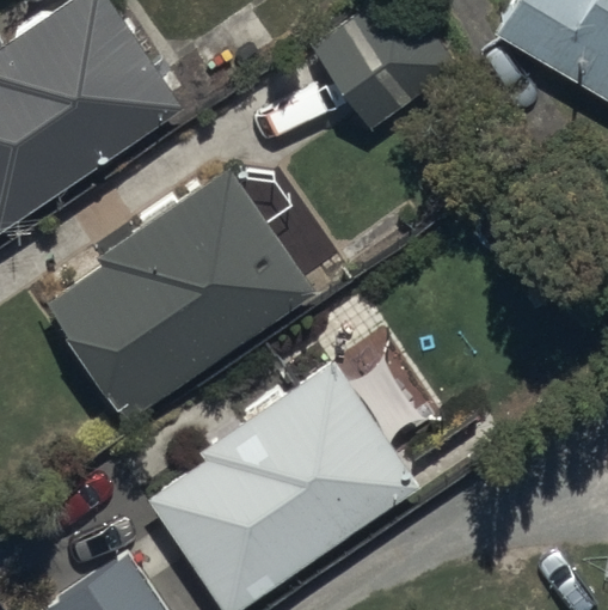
[(0,231),(51,197),(182,111),(106,0),(72,0),(0,48),(0,231)]
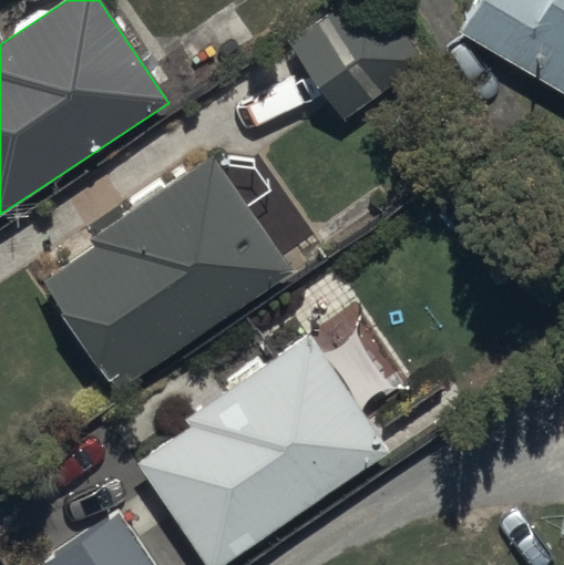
[(347,0),(286,41),(340,122),(424,67),(380,0),(347,0)]
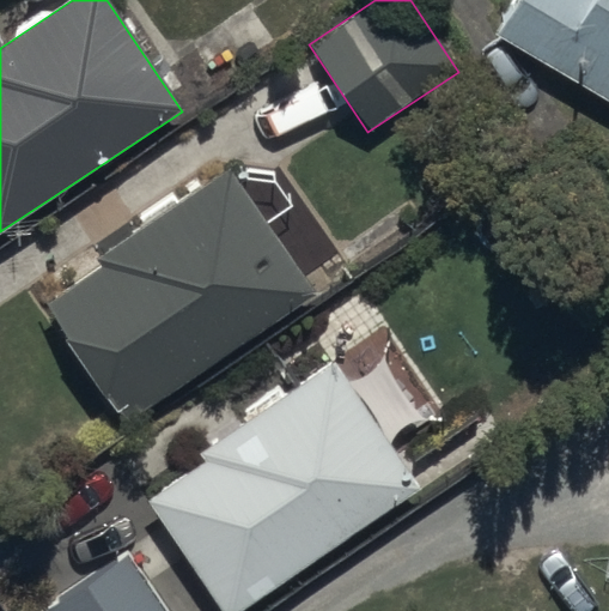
[(608,0),(515,0),(494,36),(608,102),(608,0)]
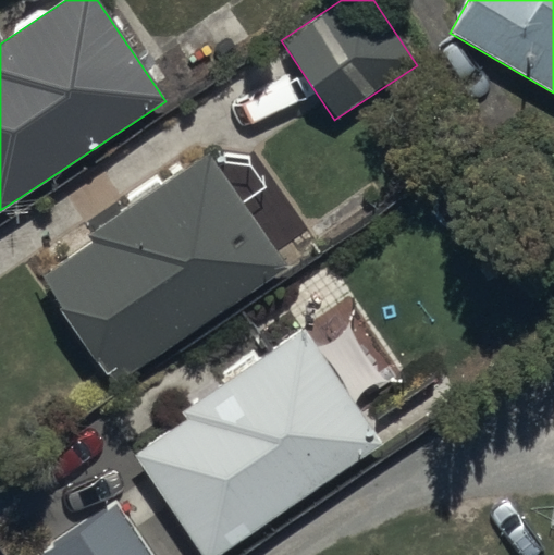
[(113,384),(288,268),(212,152),(36,268),(113,384)]
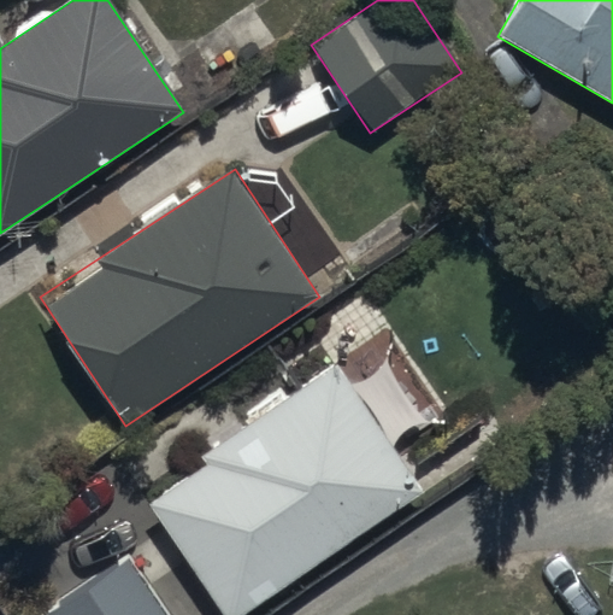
[(143,497),(222,614),(242,614),(422,497),(336,369),(143,497)]
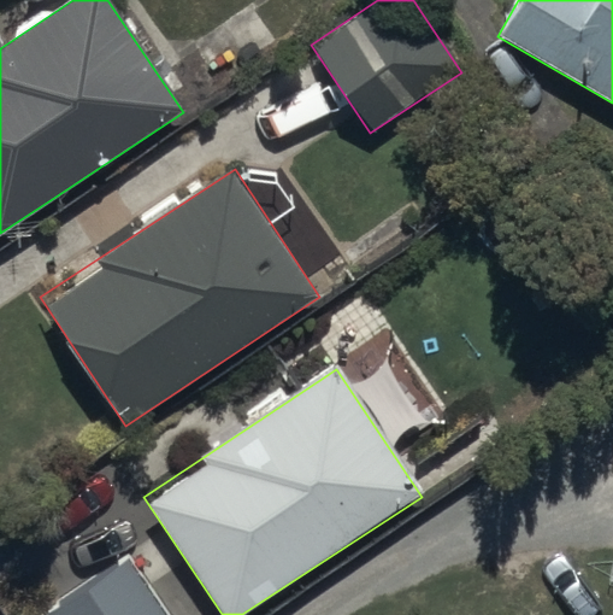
[(159,614),(125,562),(45,614),(159,614)]
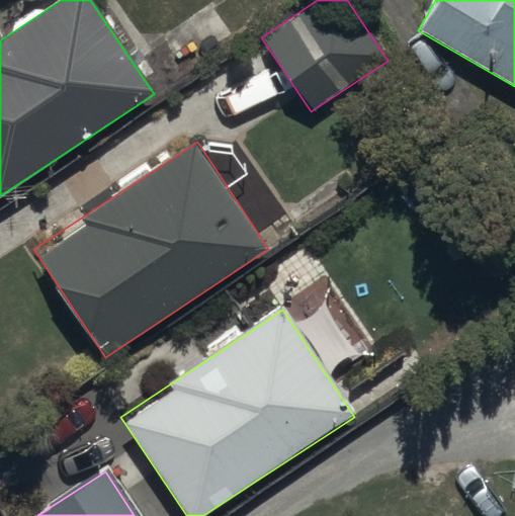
All buildings are outlined.
